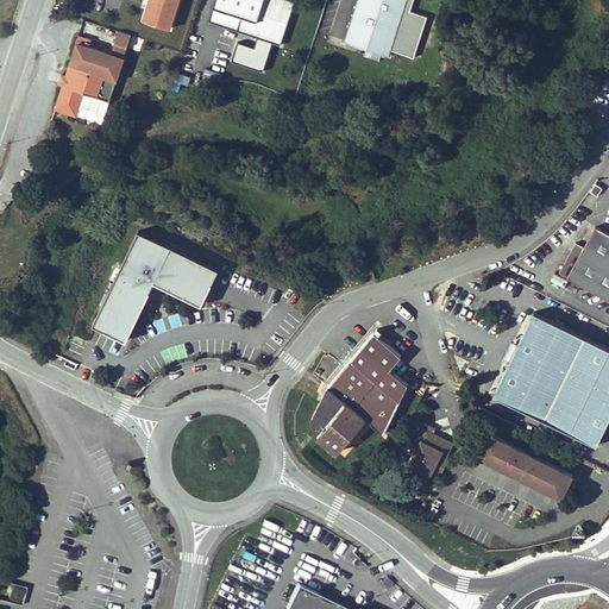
[(151,0),(149,7),(145,6),(142,19),(164,26),(173,0),(151,0)]
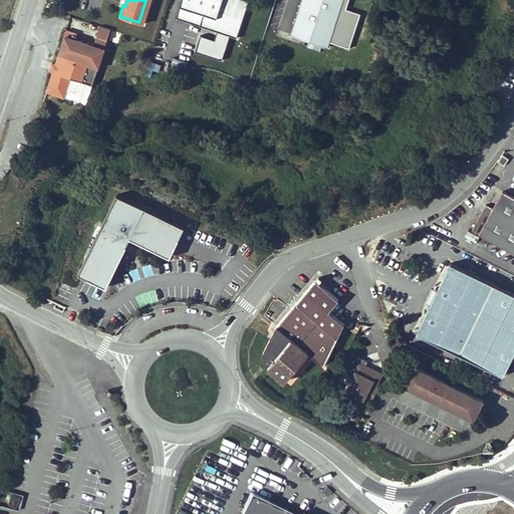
[(181,0),(177,16),(237,35),(247,1),(242,0),(181,0)]
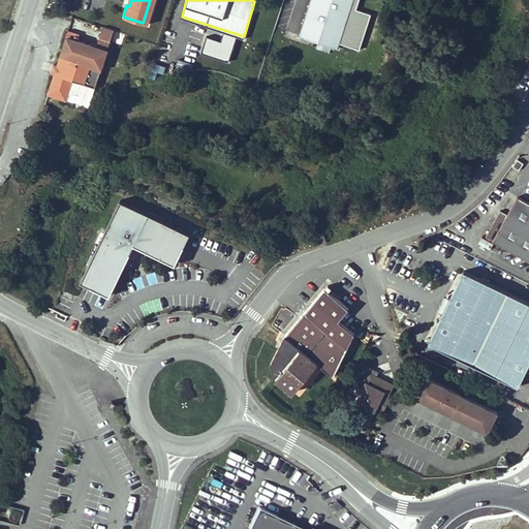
[(349,0),(307,0),(299,33),(335,44),(349,0)]
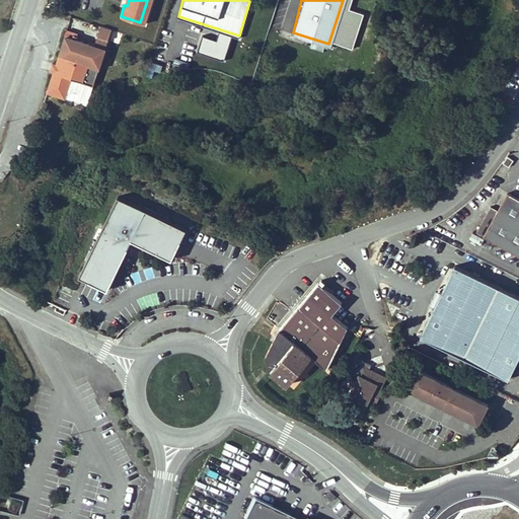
[(86,46),(81,44),(82,42),(73,39),(74,32),(65,30),(47,92),(65,97),(70,78),(93,85),(104,49),(87,43),(86,46)]
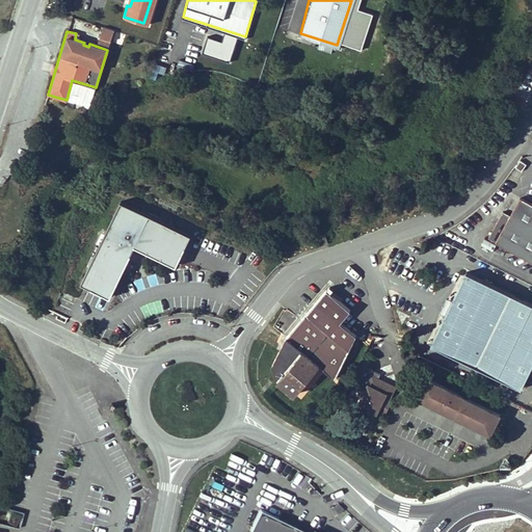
[(319,41),(317,47),(330,52),(333,45),(319,41)]
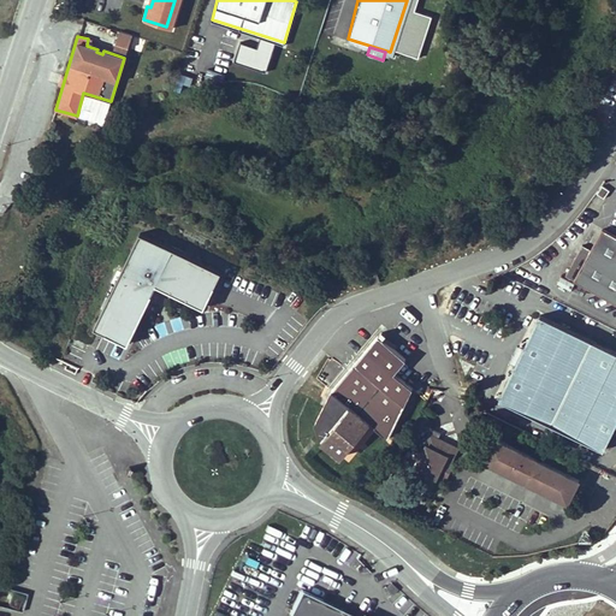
[(581,246),(567,273),(615,298),(615,236),(602,229),(590,250),(581,246)]
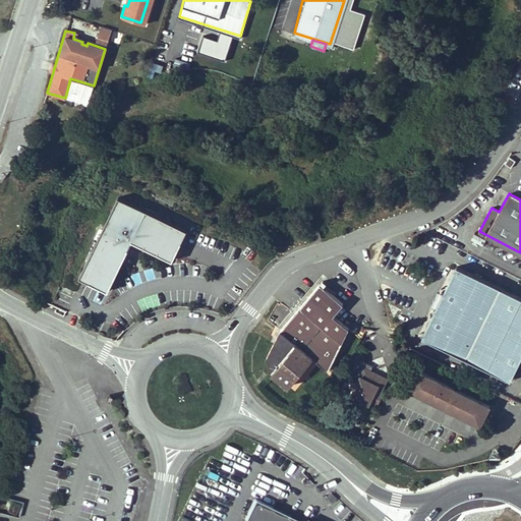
[(127,237),(169,254),(182,223),(116,195),(77,274),(105,285),(127,237)]
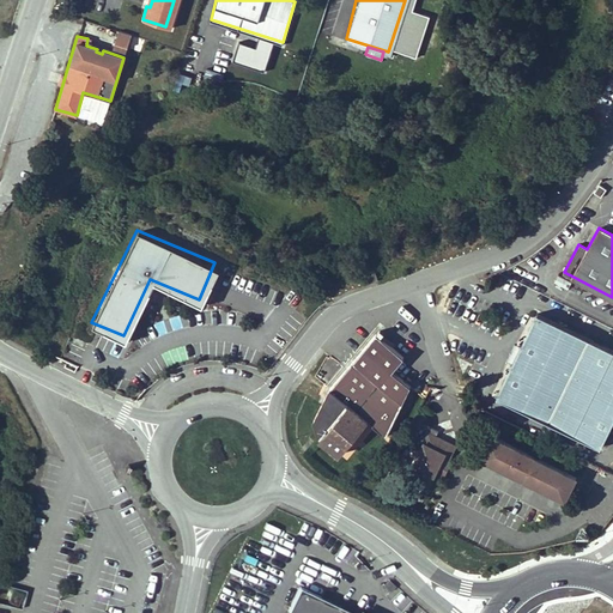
[(377,273),(365,277),(368,284),(380,280),(377,273)]
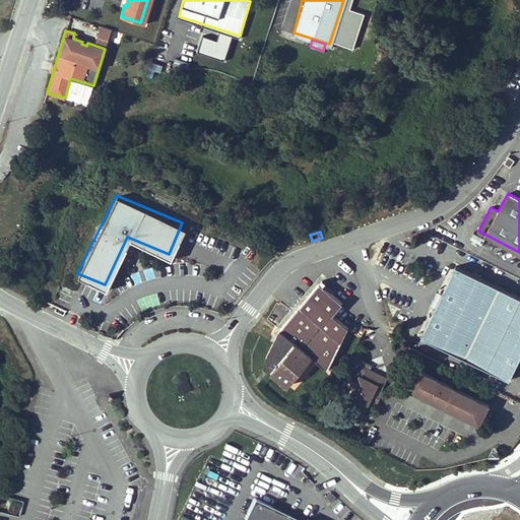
[(435,307),(421,337),(509,380),(519,358),(519,298),(456,266),(441,298),(437,296),(432,305),(435,307)]
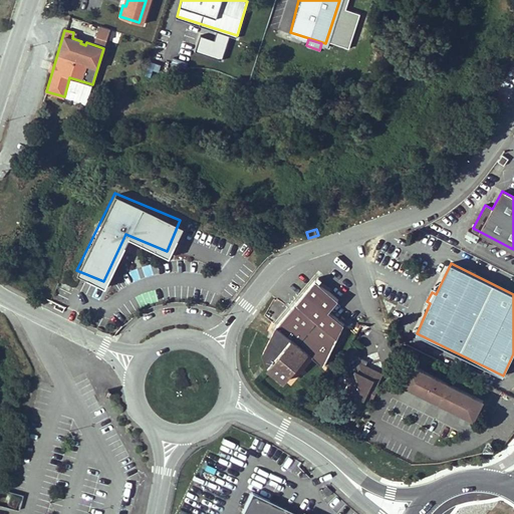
[(308,353),(327,331),(341,343),(352,331),(328,311),(338,299),(314,279),(275,324),(270,334),(281,343),(285,338),(289,342),(292,339),(308,353)]
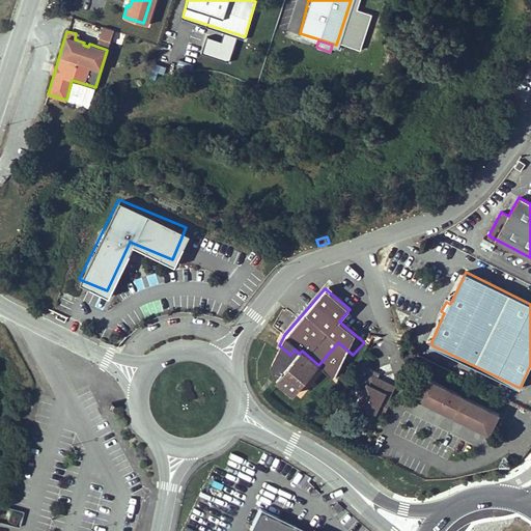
[(318,365),(333,378),(353,355),(338,342),(318,365)]
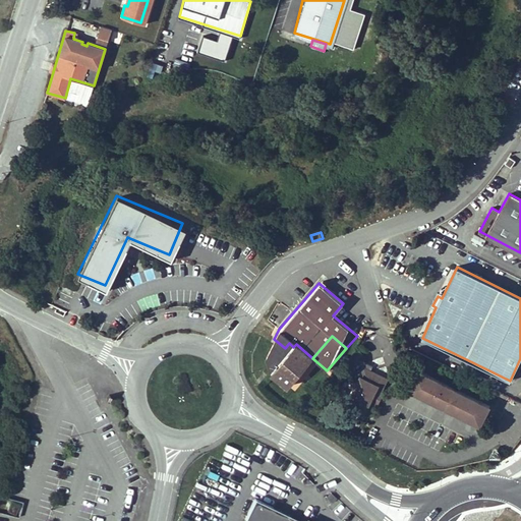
[(285,348),(274,339),(266,356),(271,371),(289,387),(312,358),(296,344),(293,347),(289,343),(285,348)]
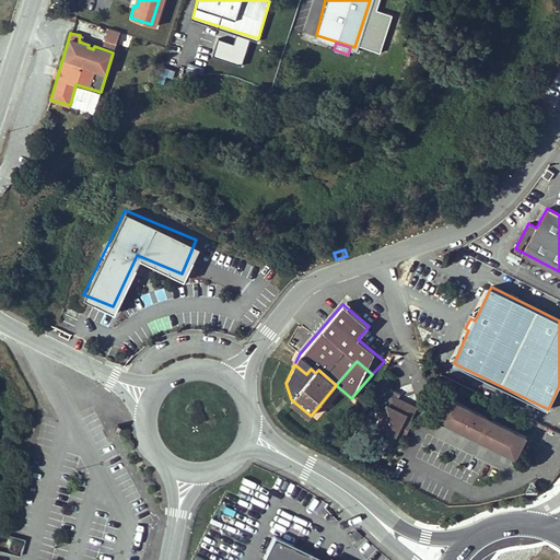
[(410,422),(418,407),(393,395),(391,399),(388,398),(386,403),(388,404),(373,435),(392,445),(394,441),(399,444),(406,432),(407,433),(412,423),(410,422)]
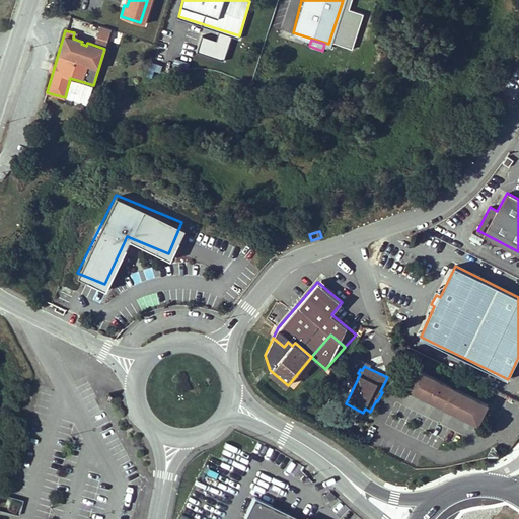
[(417,369),(408,387),(480,424),(490,404),(417,369)]
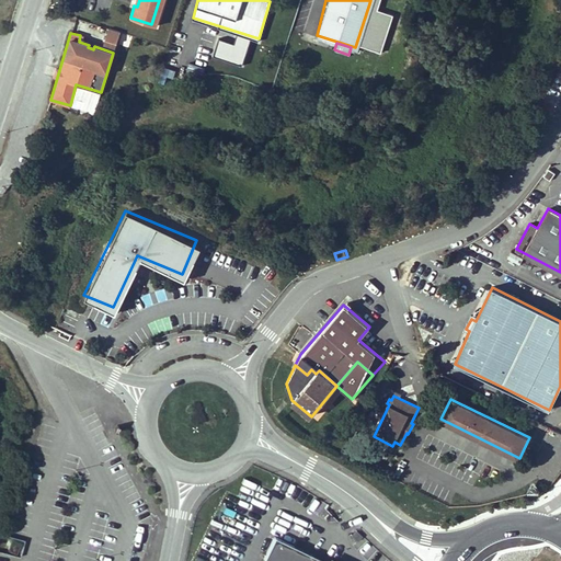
[(317,560),(318,560),(270,536),(258,560),(317,560)]
